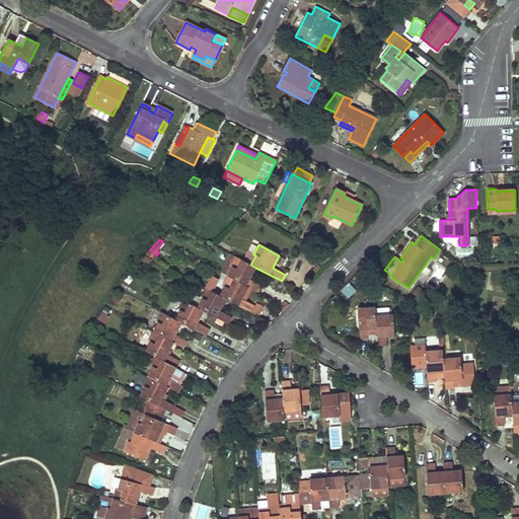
[(248,251),(243,261),(250,265),(255,255),(253,254),(248,251)]
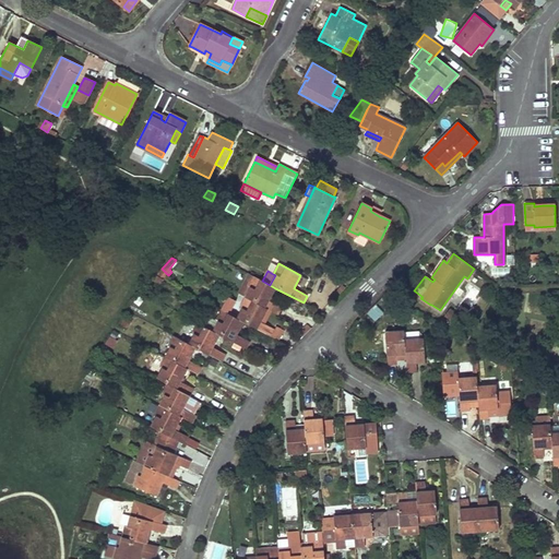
[(253,276),(250,274),(239,294),(245,297),(250,287),(248,286),(253,276)]
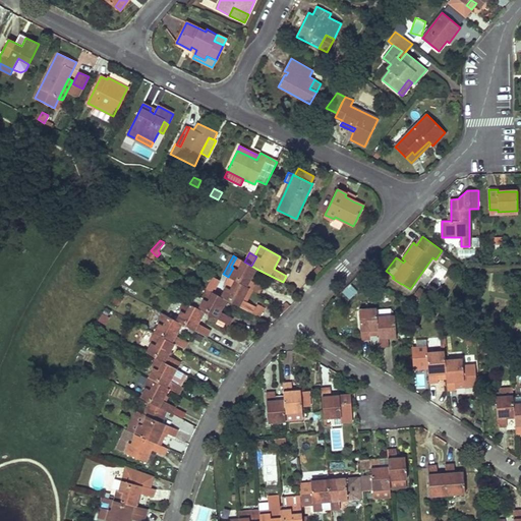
[(244,262),(236,257),(231,267),(233,268),(228,277),(249,288),(252,290),(259,294),(263,287),(250,280),(256,269),(251,266),(244,262)]
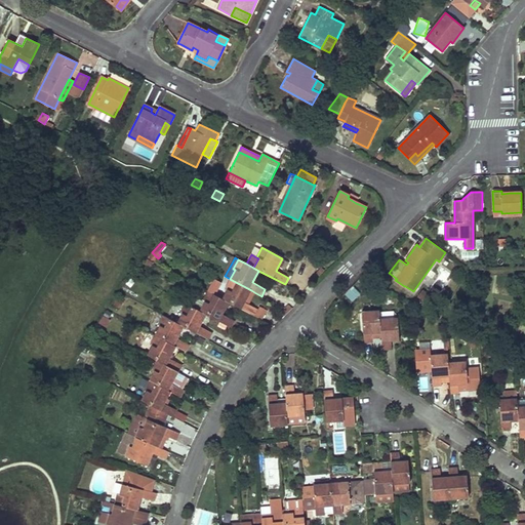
[(214,279),(207,291),(215,295),(221,283),(214,279)]
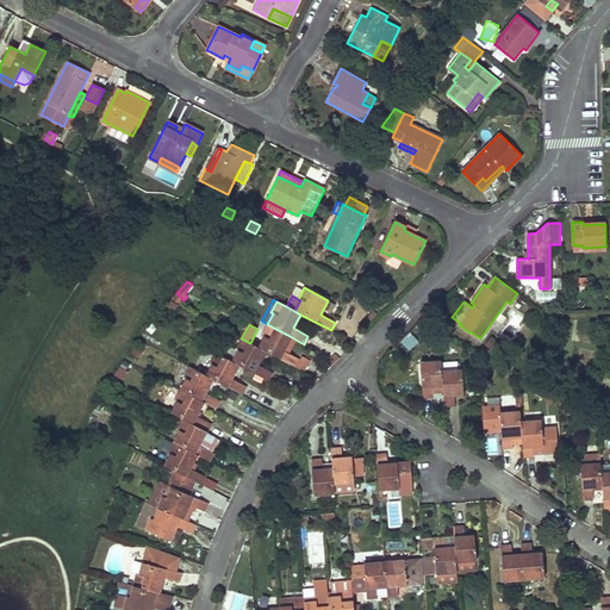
[(263,336),(257,347),(266,352),(294,367),(299,359),(288,354),(285,352),(292,337),(267,324),(261,335),(263,336)]
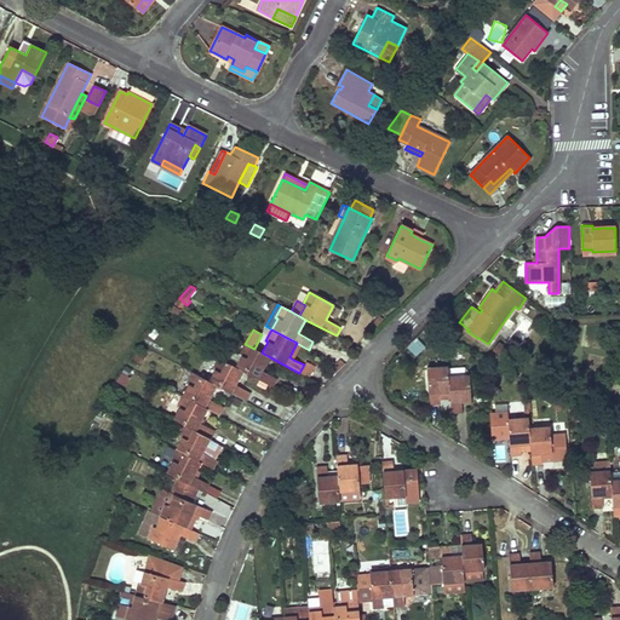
[(290,357),(293,360),(300,345),(297,343),(290,357)]
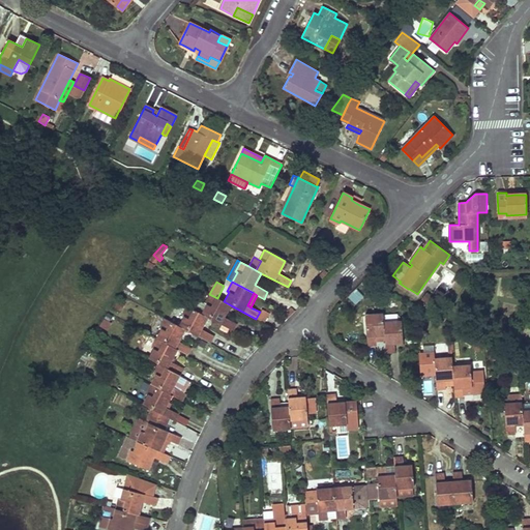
[(422,299),(434,306),(438,301),(427,293),(422,299)]
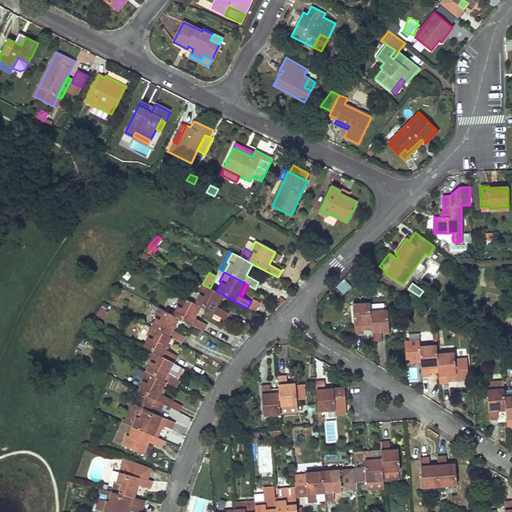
[(192,290),(187,299),(201,307),(225,320),(229,313),(217,306),(223,295),(216,291),(210,288),(202,284),(197,293),(192,290)]
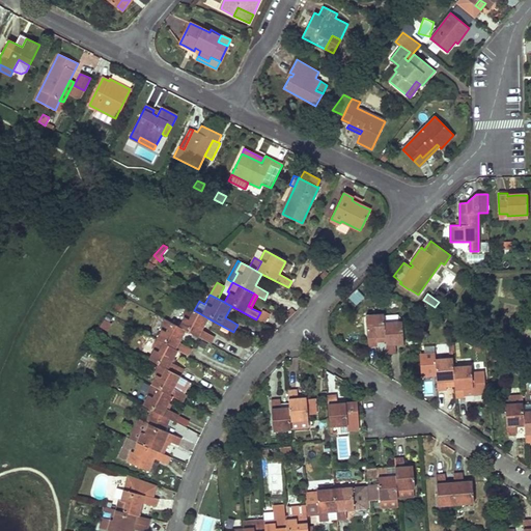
[(439,302),(435,307),(440,311),(444,305),(439,302)]
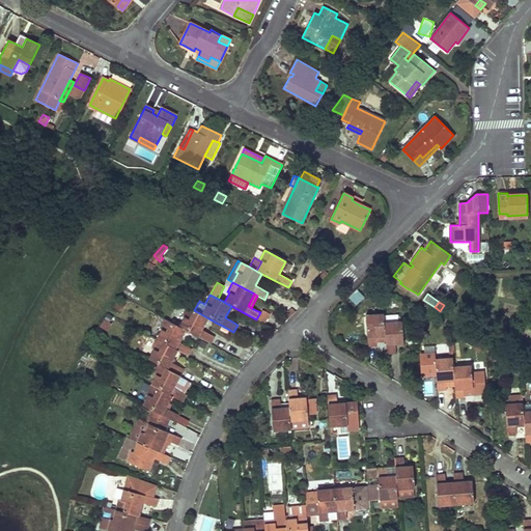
[(186,330),(211,343),(215,337),(202,330),(208,318),(194,310),(187,307),(183,316),(185,317),(179,327),(186,330)]
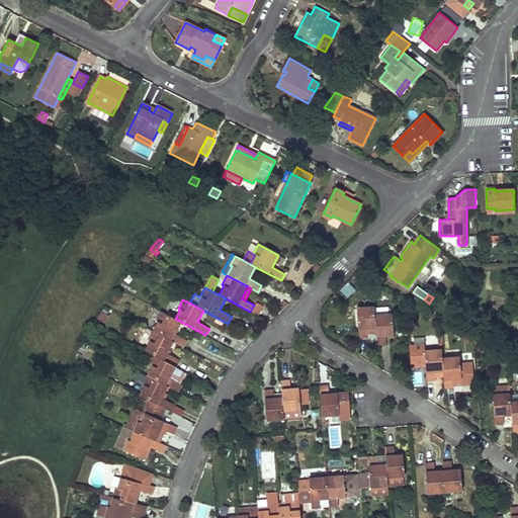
[(374,307),(356,308),(357,310),(357,319),(359,338),(368,338),(368,334),(367,326),(375,326),(374,315),(374,308),(374,307)]
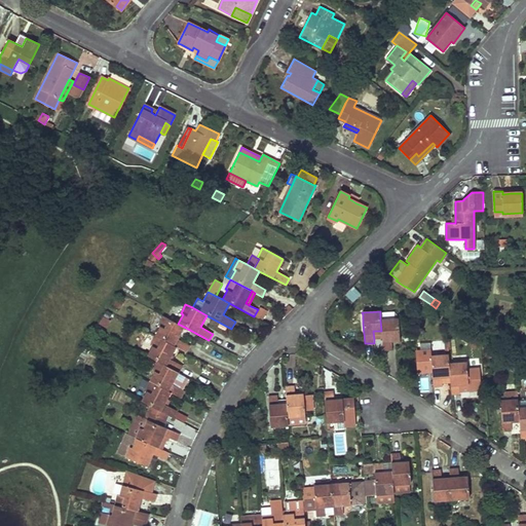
[(184,327),(178,324),(163,316),(158,326),(160,327),(155,336),(177,347),(186,352),(190,345),(178,339),(184,327)]
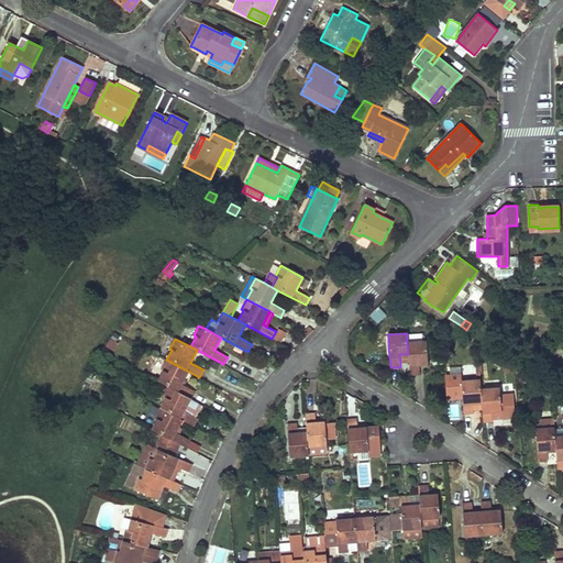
[(424,341),(407,342),(408,354),(409,362),(409,375),(419,375),(419,366),(419,363),(428,362),(427,341),(424,341)]
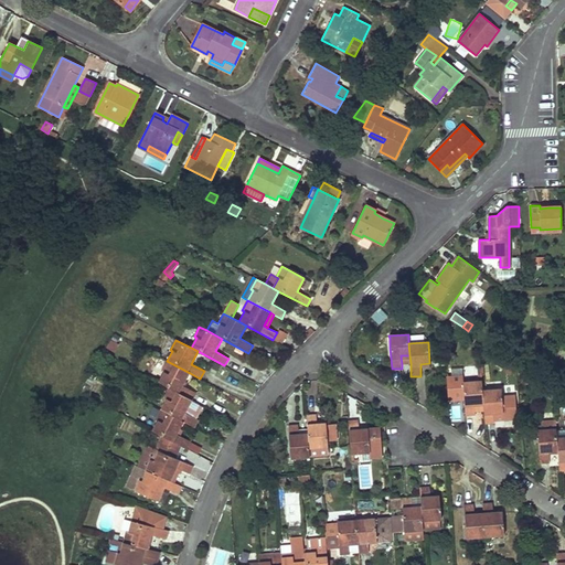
[(401,355),(402,364),(411,363),(409,355),(401,355)]
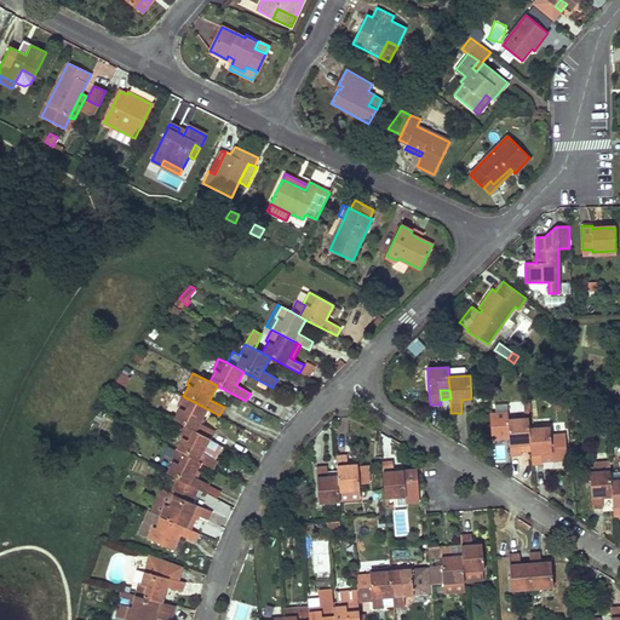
[(208,409),(183,396),(177,407),(179,408),(174,419),(185,426),(211,440),(216,431),(200,423),(208,409)]
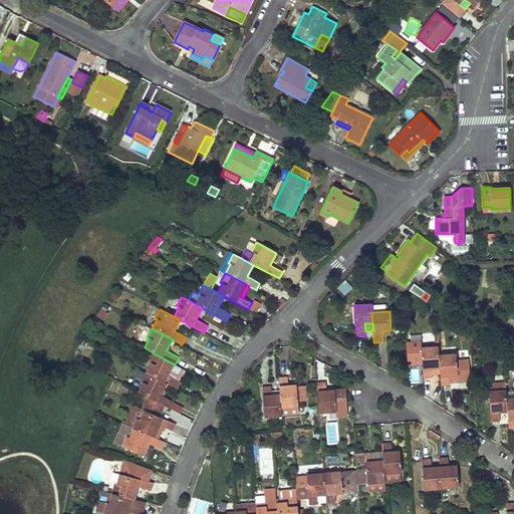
[(204,335),(201,342),(214,347),(217,339),(204,335)]
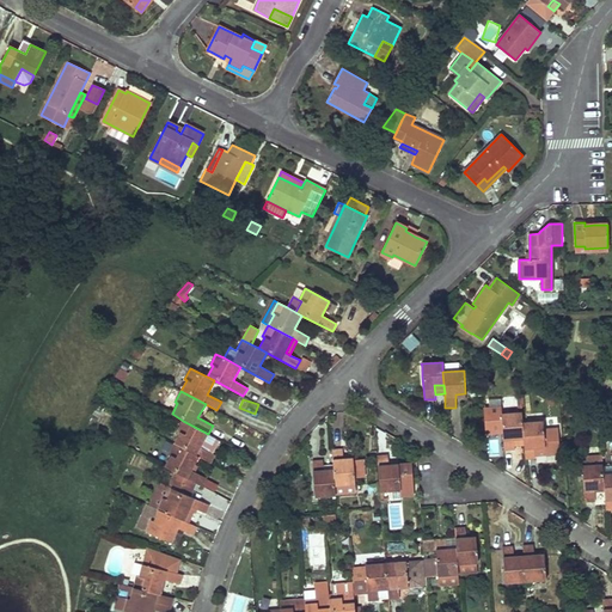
[(93,414),(98,417),(104,407),(99,403),(93,414)]
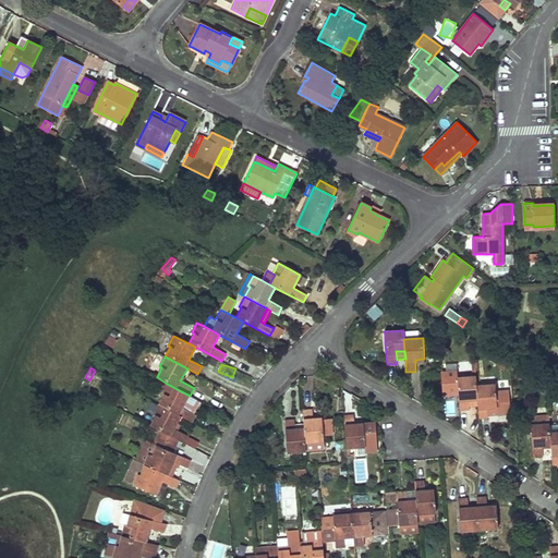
[(444,372),(445,396),(459,395),(460,411),(469,410),(469,407),(477,405),(476,386),(476,376),(458,378),(457,371),(446,372),(444,372)]
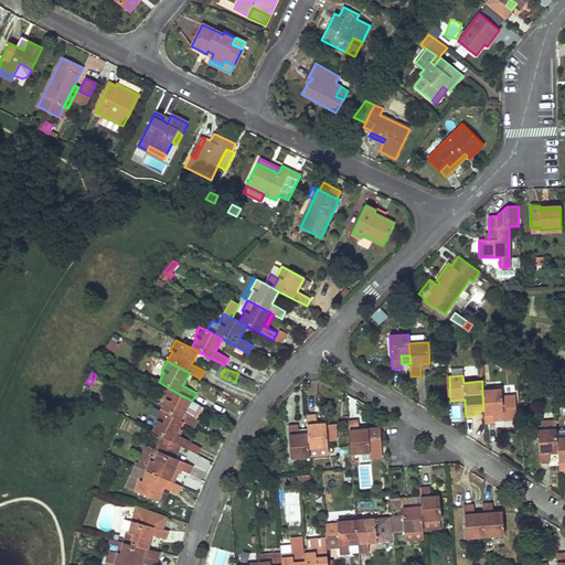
[(192,401),(169,388),(163,398),(166,400),(161,409),(183,422),(194,428),(199,420),(185,413),(192,401)]
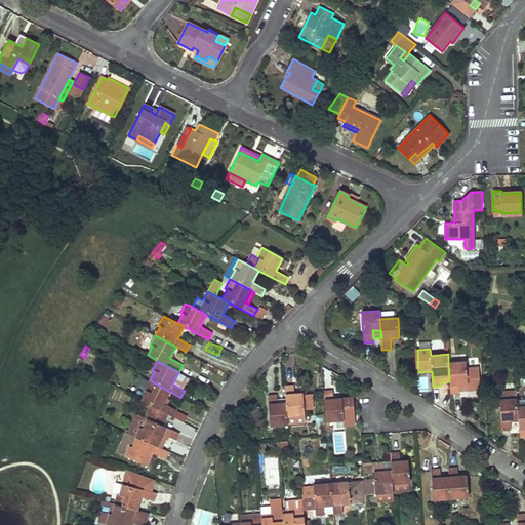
[(449,381),(450,394),(459,393),(459,392),(459,387),(467,386),(468,391),(480,390),(479,367),(467,368),(466,362),(448,363),(449,381)]
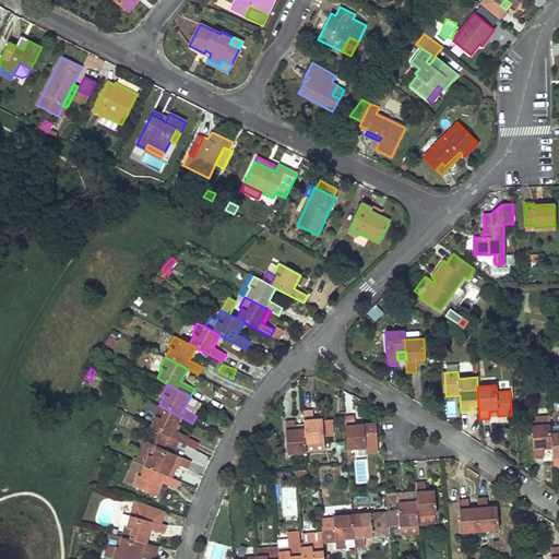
[(156,416),(151,426),(159,431),(163,432),(178,441),(185,444),(188,437),(175,430),(181,417),(159,405),(154,415),(156,416)]
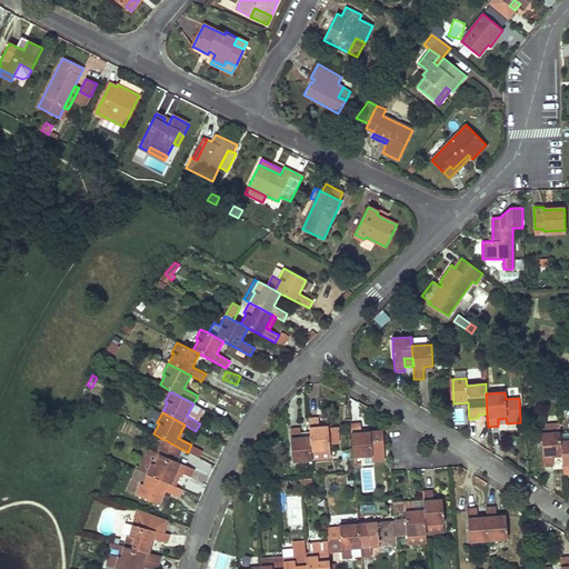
[(318,417),(308,418),(309,432),(310,440),(311,451),(330,450),(328,429),(319,430),(319,427),(318,417)]
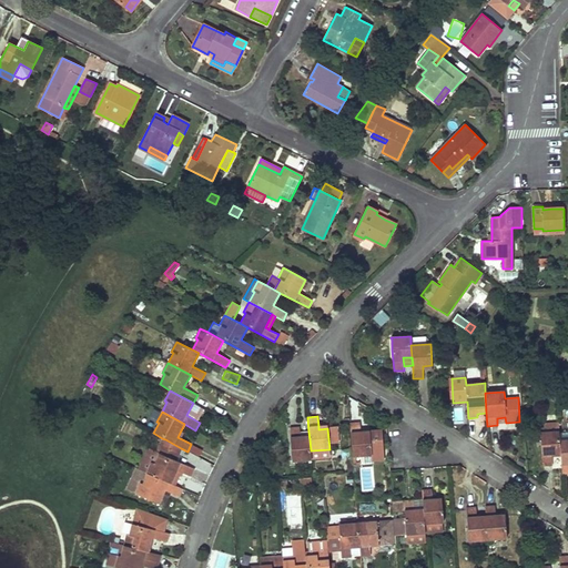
[(351,423),(353,456),(371,455),(371,460),(384,458),(382,429),(369,430),(369,434),(361,435),(361,432),(361,422),(351,423)]
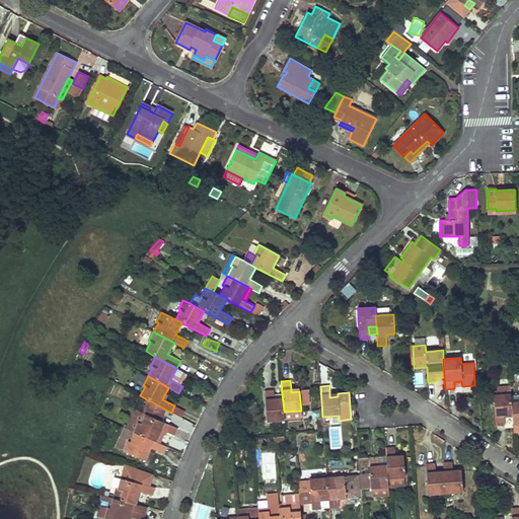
[(511,393),(510,386),(494,387),(494,394),(511,393)]
